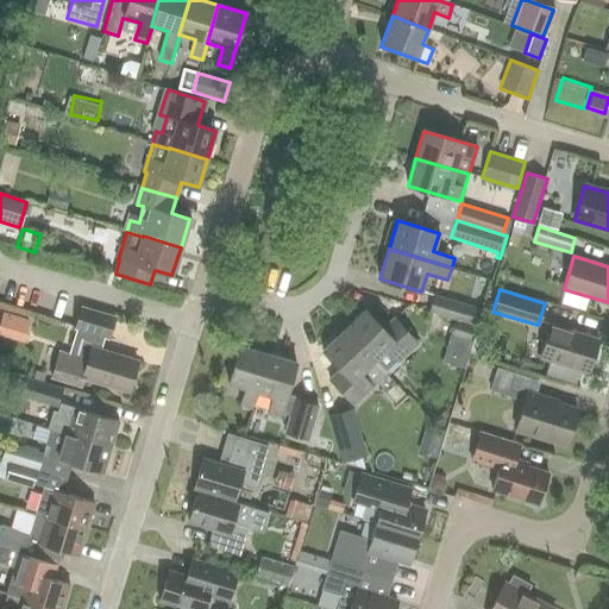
[(456,321),(475,327),(481,308),(434,295),(429,313),(456,321)]
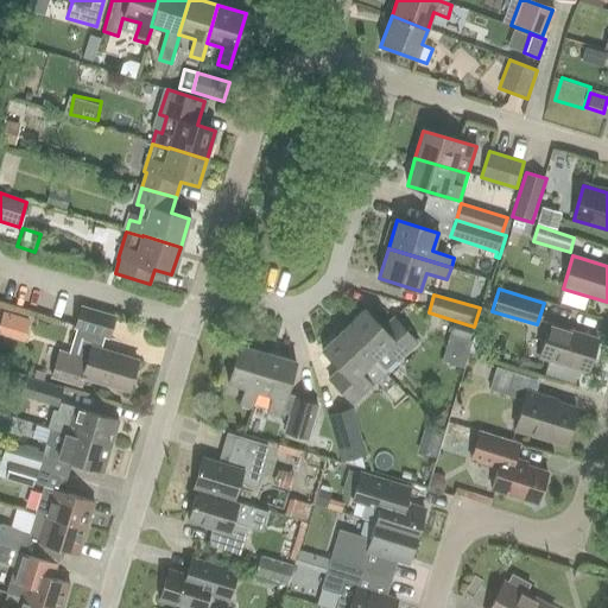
[(108,339),(114,317),(81,306),(75,328),(77,329),(69,355),(88,361),(83,378),(128,391),(137,361),(101,350),(105,337),(108,339)]
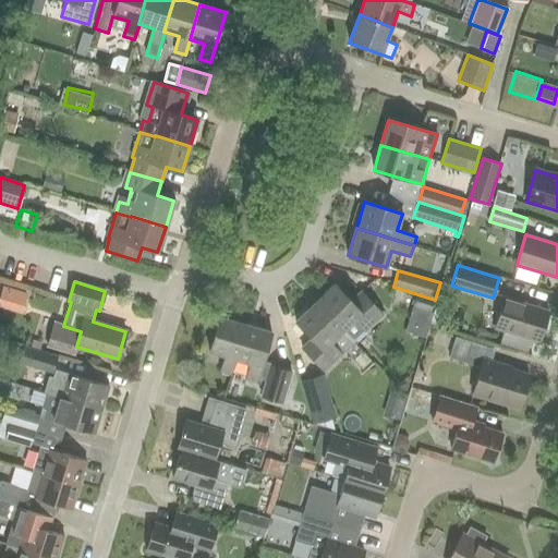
[(315,303),(352,342),(364,331),(383,314),(362,292),(351,302),(335,284),(315,303)]
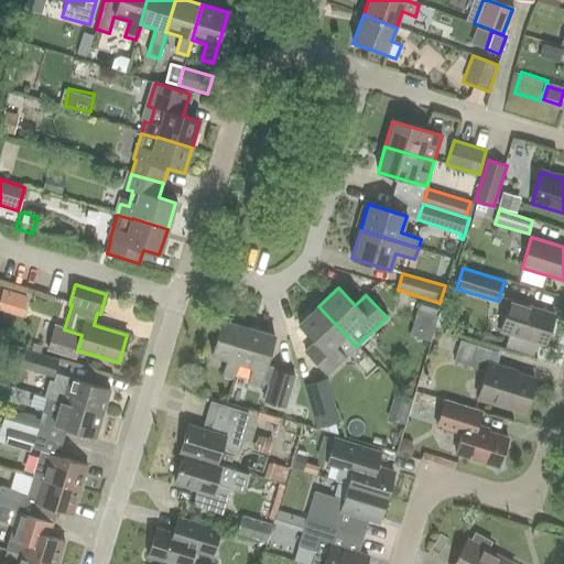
[(0,290),(0,306),(0,312),(29,313),(30,291),(0,290)]
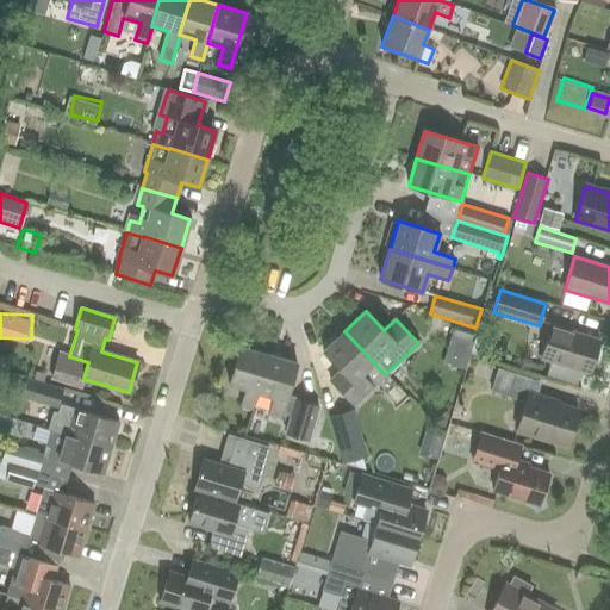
[(471,342),(475,328),(456,322),(452,336),(471,342)]
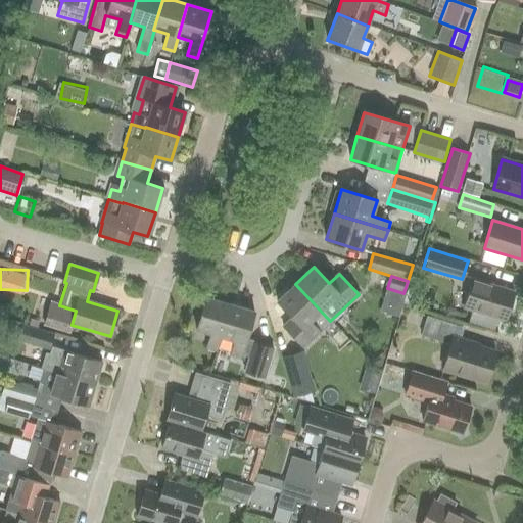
[(505,321),(514,291),(473,279),(464,307),(473,311),(470,321),(495,329),(498,319),(505,321)]
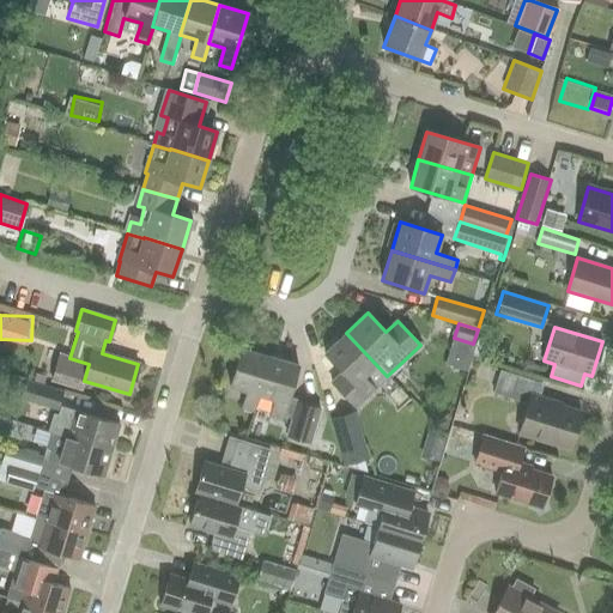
[(389,377),(387,376),(346,333),(325,353),(343,372),(332,383),(356,408),(389,377)]
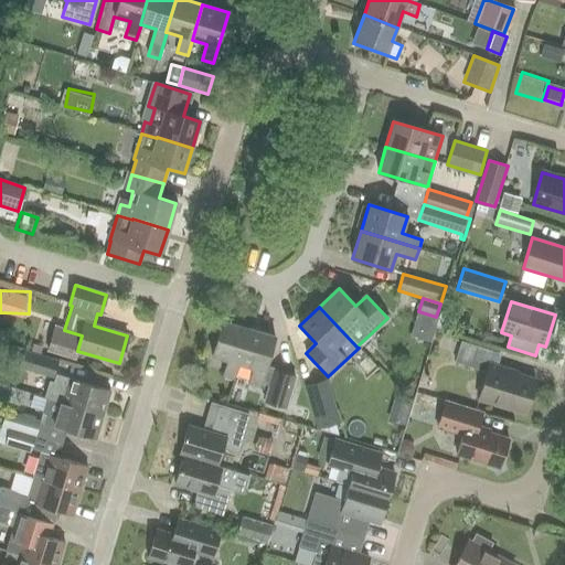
[(238,364),(248,329),(223,320),(212,355),(227,361),(223,376),(234,380),(238,364)]
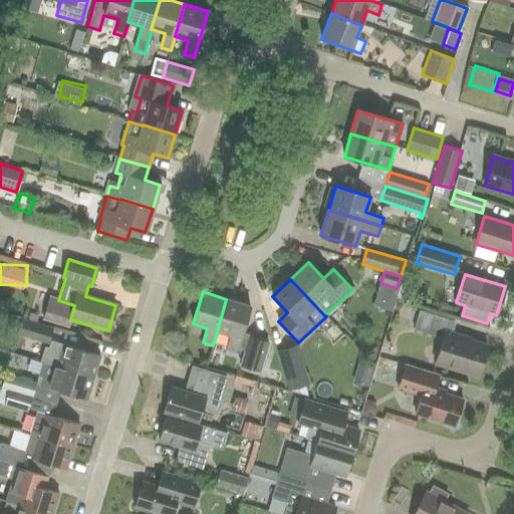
[(217,331),(230,335),(226,349),(236,352),(237,348),(244,350),(240,365),(261,371),(270,342),(250,336),(250,335),(242,332),(250,306),(226,299),(217,331)]
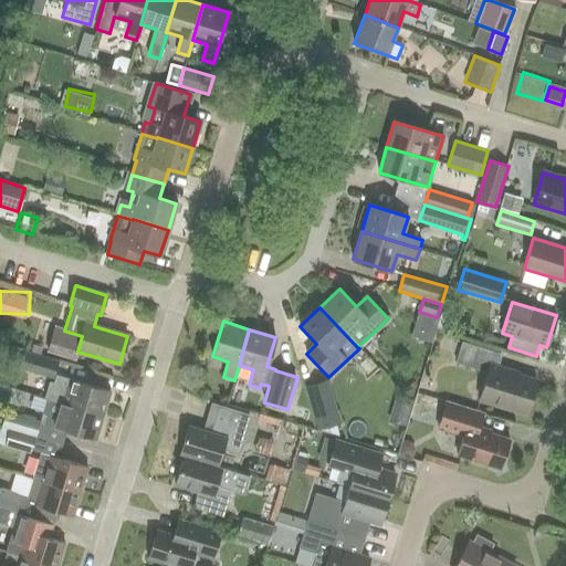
[(526,413),(536,380),(507,371),(507,369),(496,366),(501,354),(462,343),(456,363),(488,373),(480,399),(526,413)]
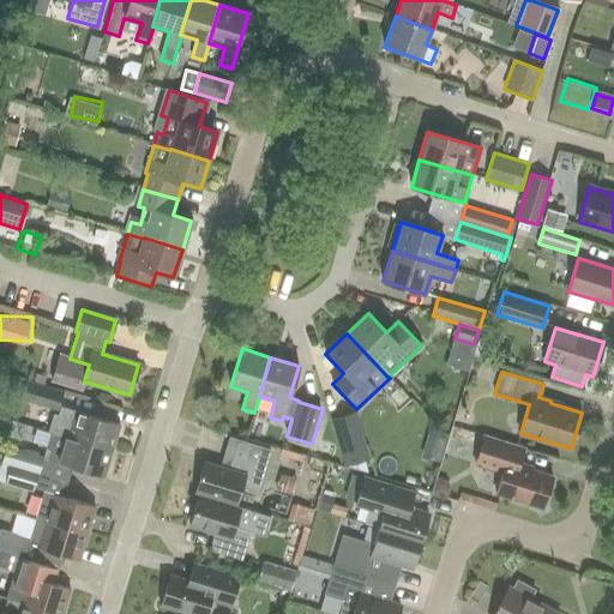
[(64,392),(26,380),(25,383),(17,380),(12,396),(58,410),(64,392)]
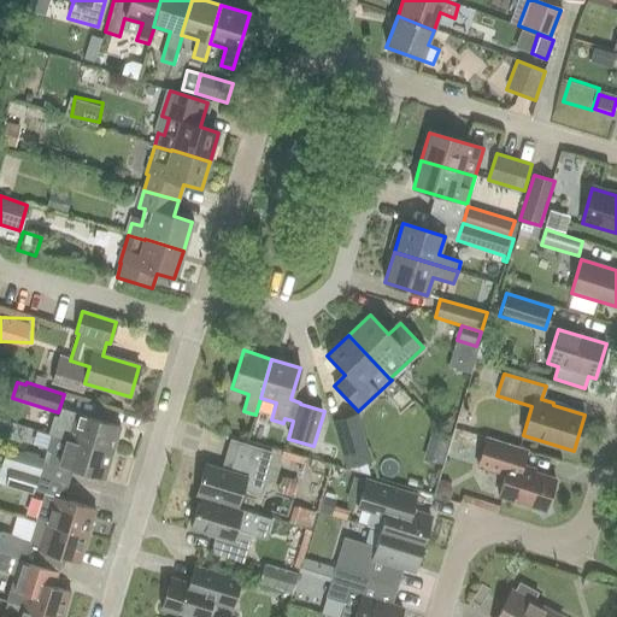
[(52,435),(112,453),(121,427),(62,409),(58,417),(54,416),(48,434),(52,434),(52,435)]
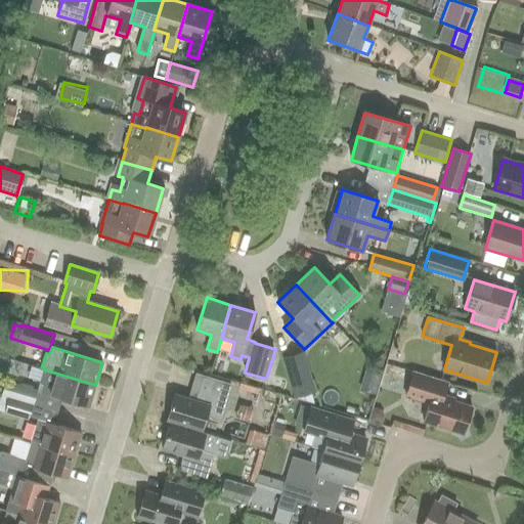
[(291,386),(312,380),(304,352),(282,358),(291,386)]
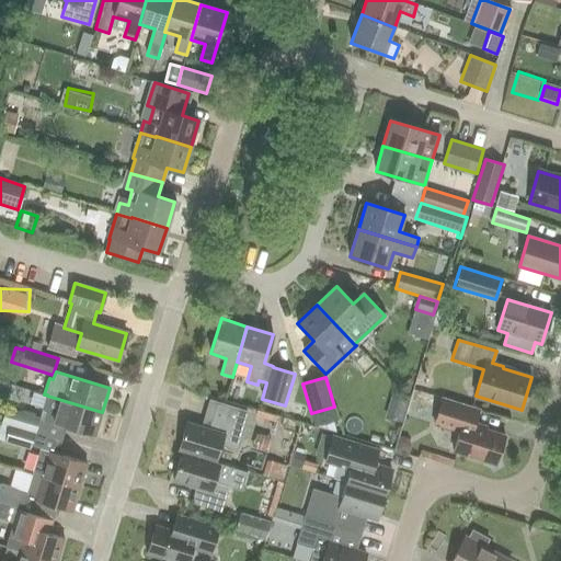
[(95,436),(102,412),(47,396),(42,410),(46,411),(44,421),(95,436)]
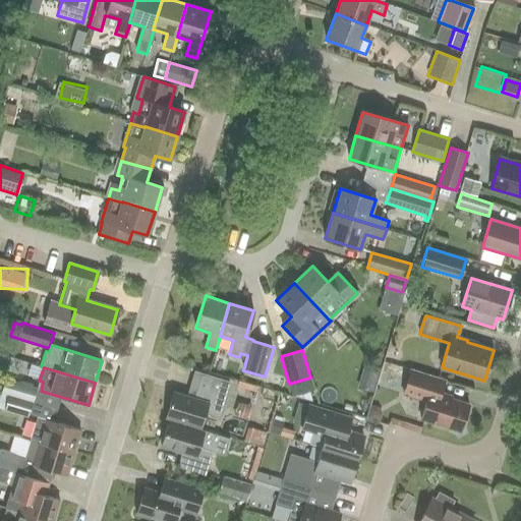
[(460,432),(469,404),(435,394),(440,379),(411,370),(404,394),(426,402),(421,420),(460,432)]
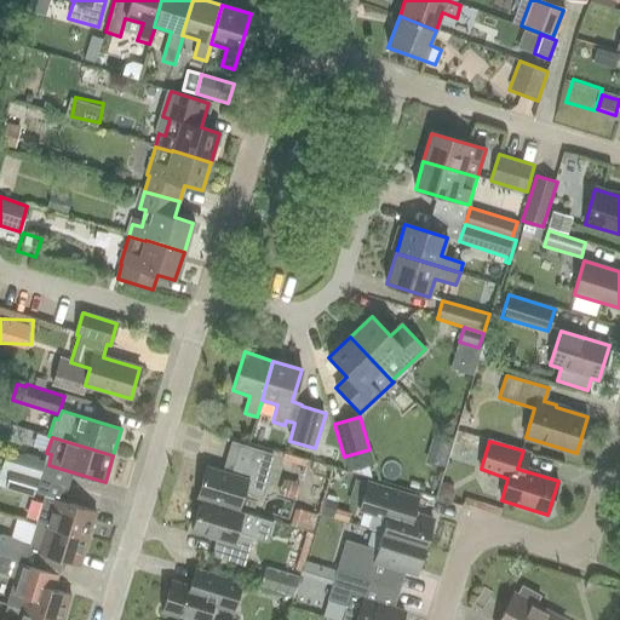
[(201,499),(239,511),(245,491),(262,495),(273,457),(240,446),(231,474),(207,466),(197,498),(202,499),(201,499)]
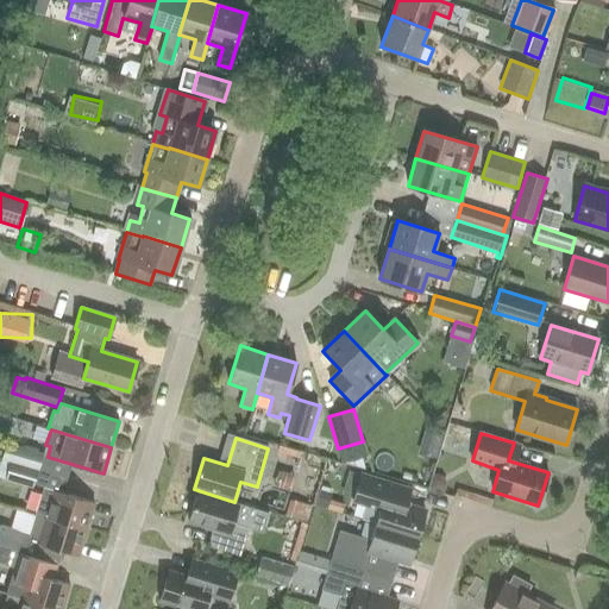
[(11,462),(38,470),(43,454),(6,443),(1,459),(11,462)]
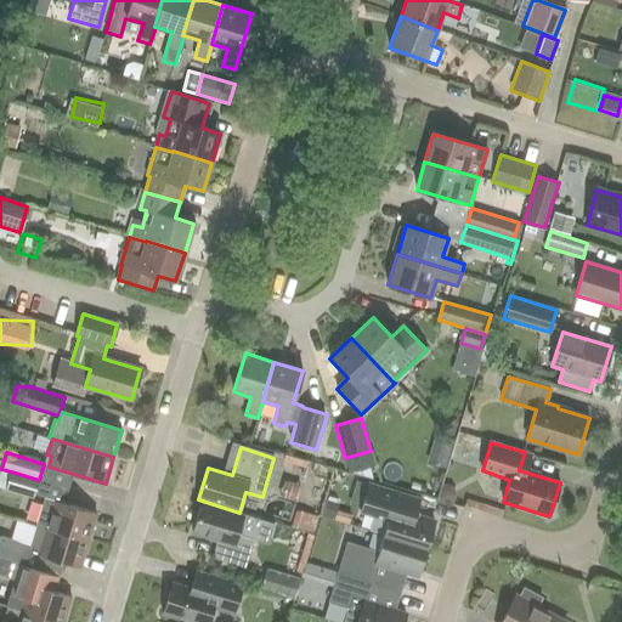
[(33,498),(39,480),(11,471),(5,490),(33,498)]
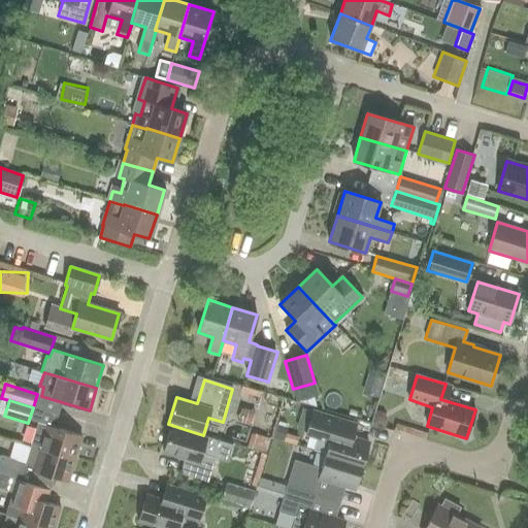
[(314,451),(326,455),(362,466),(368,442),(353,437),(357,424),(314,410),(306,434),(318,438),(314,451)]
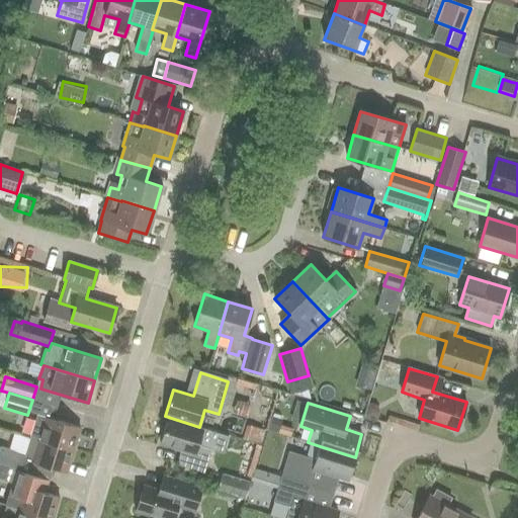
[(366,403),(362,416),(375,420),(378,411),(375,406),(366,403)]
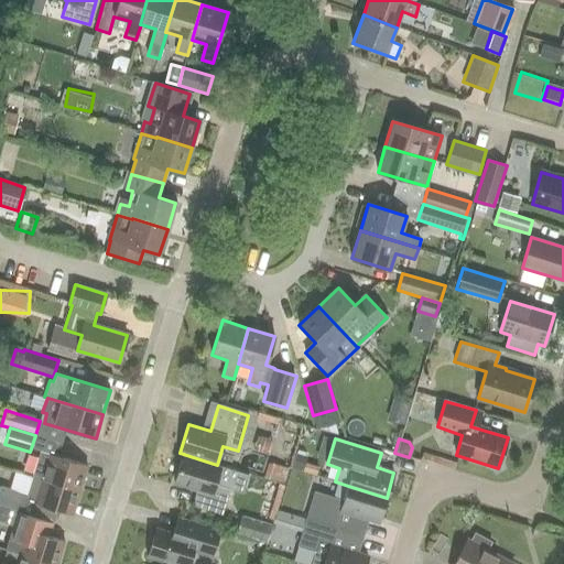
[(33,476),(80,490),(87,465),(51,454),(50,455),(41,452),(33,476)]
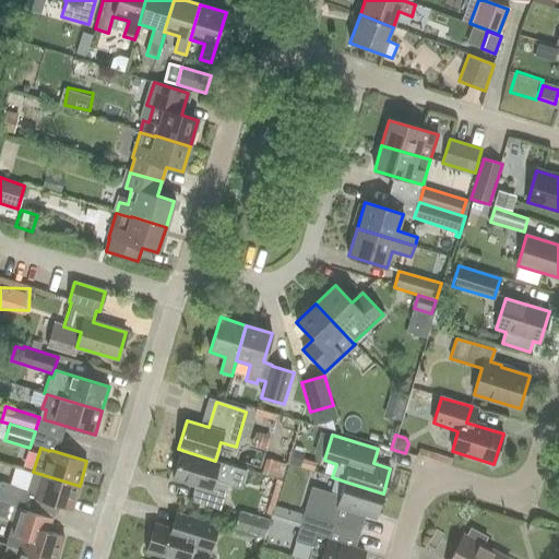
[(215,461),(181,450),(173,479),(195,486),(190,501),(221,511),(228,485),(241,488),(247,471),(215,461)]
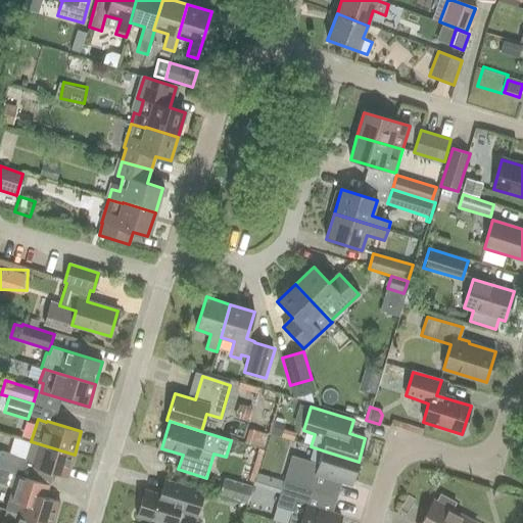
[(253,426),(249,440),(267,445),(271,431),(253,426)]
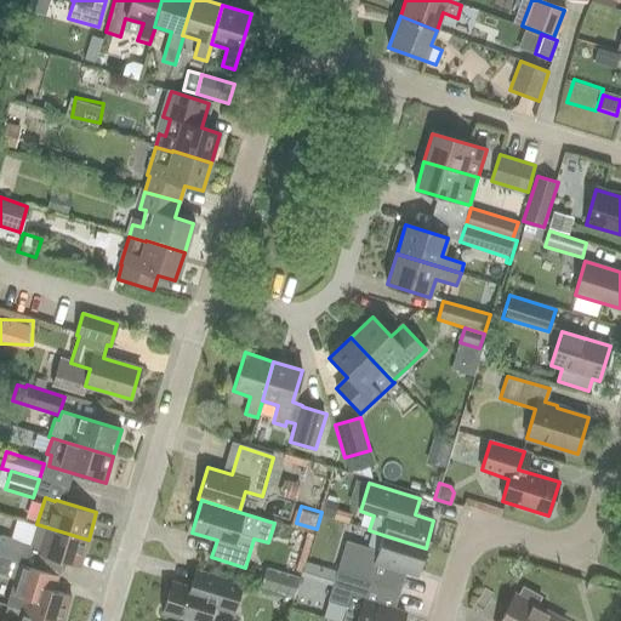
[(80,567),(89,540),(36,524),(30,545),(3,536),(0,541),(0,558),(41,571),(46,557),(80,567)]
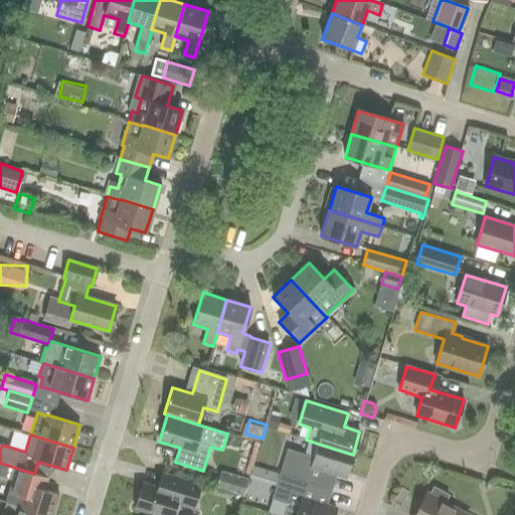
[(346,477),(353,455),(318,444),(314,457),(287,449),(280,474),(309,483),(313,467),(346,477)]
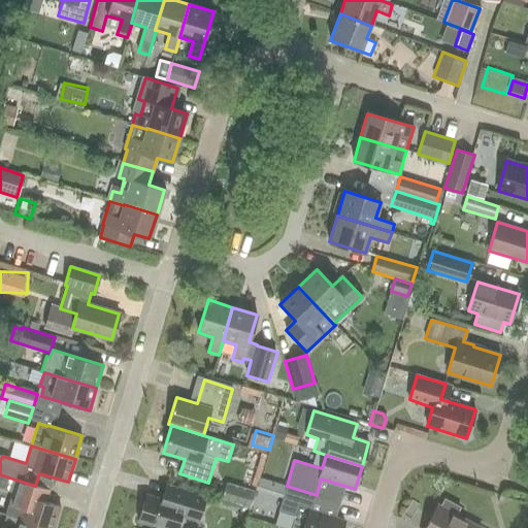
[(35,486),(0,474),(0,488),(13,492),(6,516),(19,519),(48,527),(54,527),(61,506),(45,502),(50,490),(35,486)]
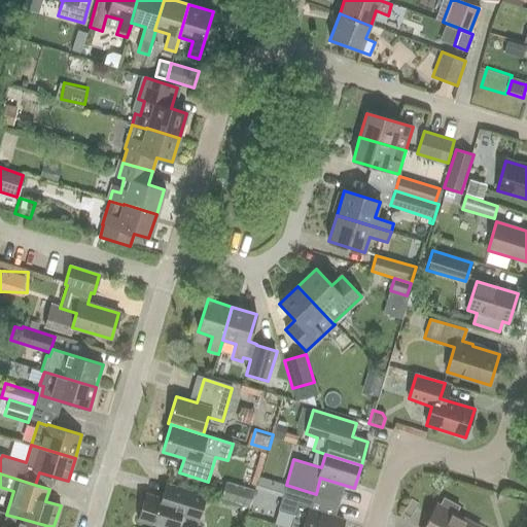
[(249,507),(254,490),(226,482),(221,500),(249,507)]
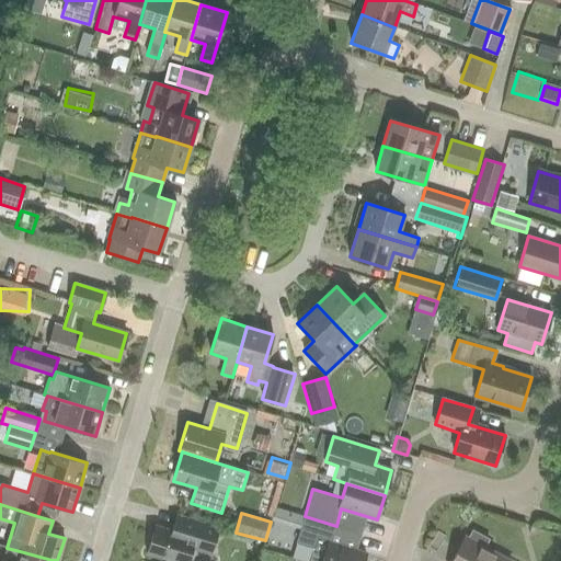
[(212,553),(219,527),(178,515),(172,530),(156,526),(147,554),(170,560),(187,560),(192,548),(212,553)]
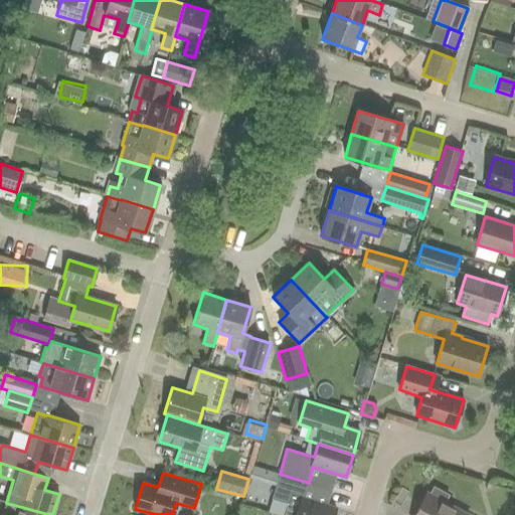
[(304,498),(309,483),(280,474),(272,499),(288,504),(284,514),(334,514),(336,508),(304,498)]
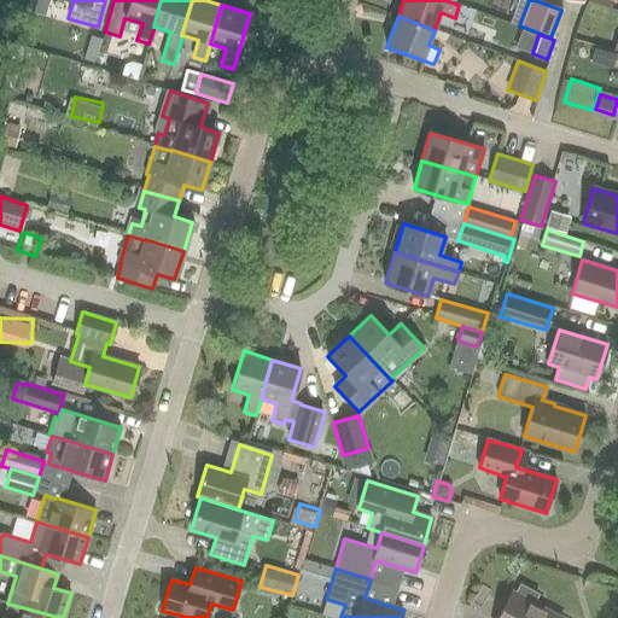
[(538,595),(523,588),(519,595),(513,592),(499,617),(561,617),(534,604),(538,595)]
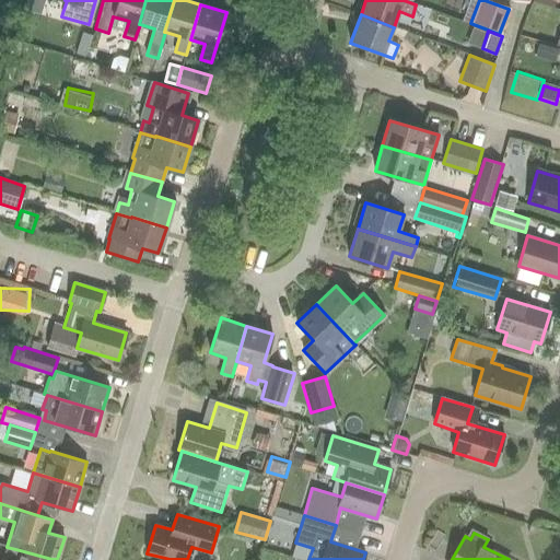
[(51,559),(20,550),(7,547),(2,559),(0,559),(51,559)]
